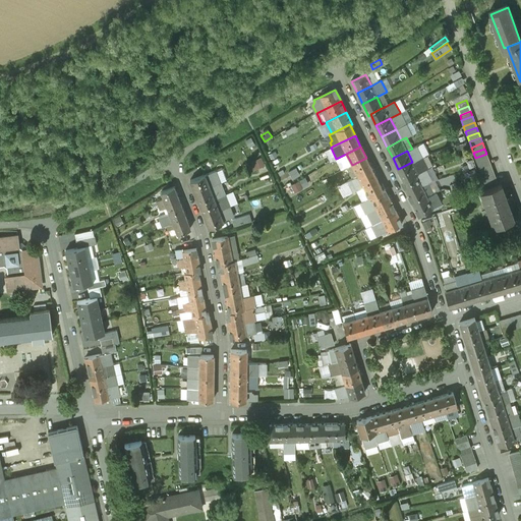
[(486,154),(475,158),(477,163),(488,159),(486,154)]
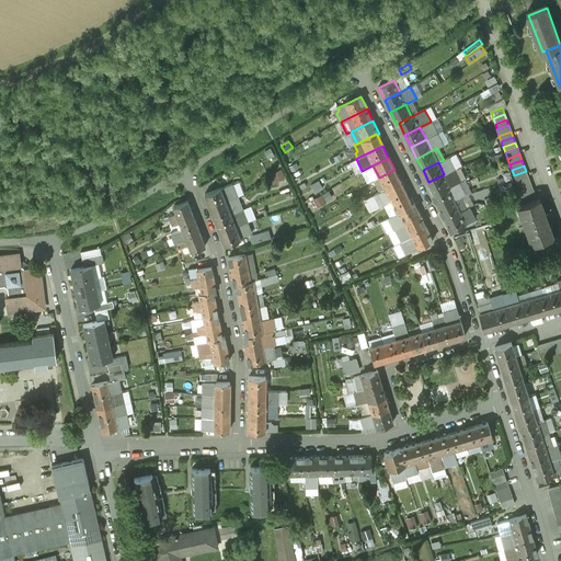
[(274,182),(286,176),(283,168),(271,172),(274,182)]
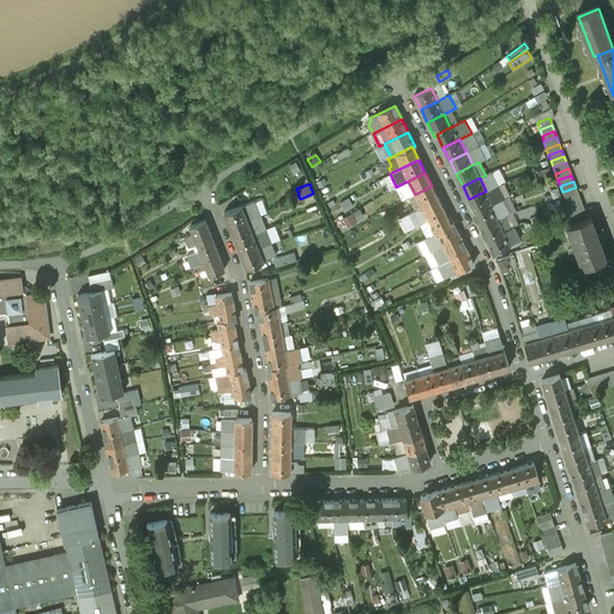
[(432,186),(415,194),(421,208),(438,199),(432,186)]
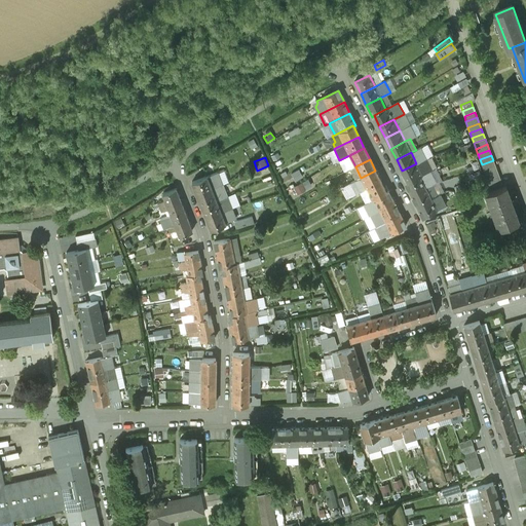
[(493,160),(482,164),(484,171),(495,166),(493,160)]
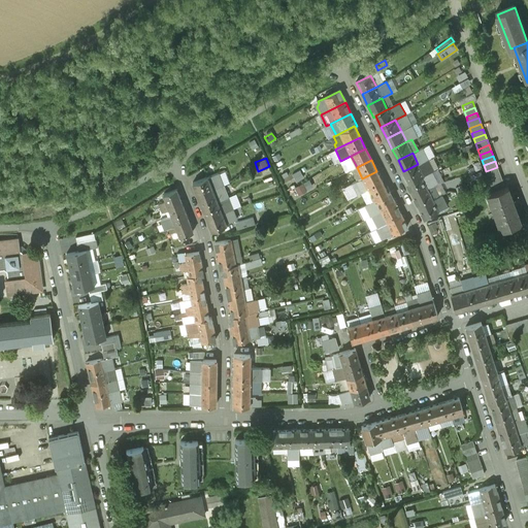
[(418,164),(403,171),(408,183),(421,176),(424,175),(418,164)]
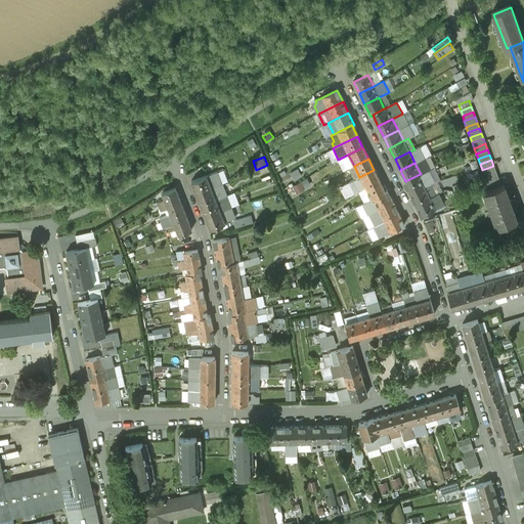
[(347,164),(337,169),(340,174),(349,168),(347,164)]
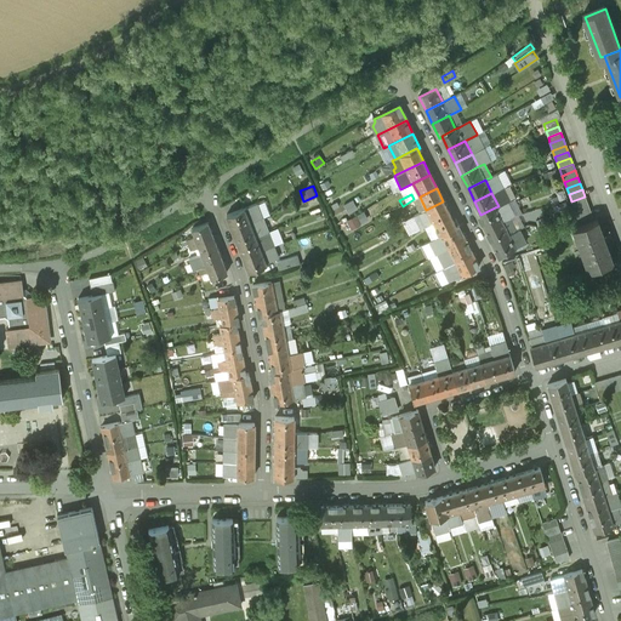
[(585,197),(571,201),(574,208),(587,203),(585,197)]
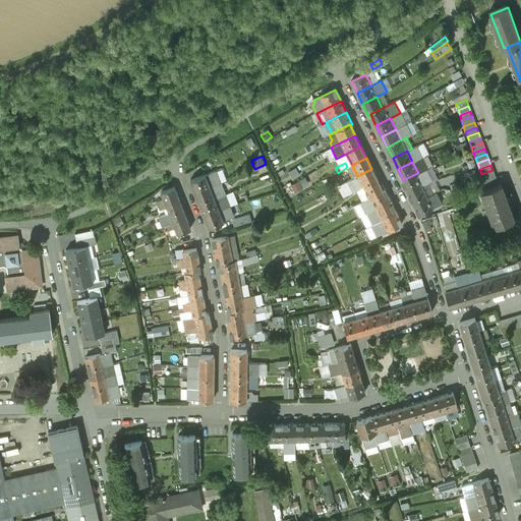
[(292,178),(300,174),(297,167),(289,170),(292,178)]
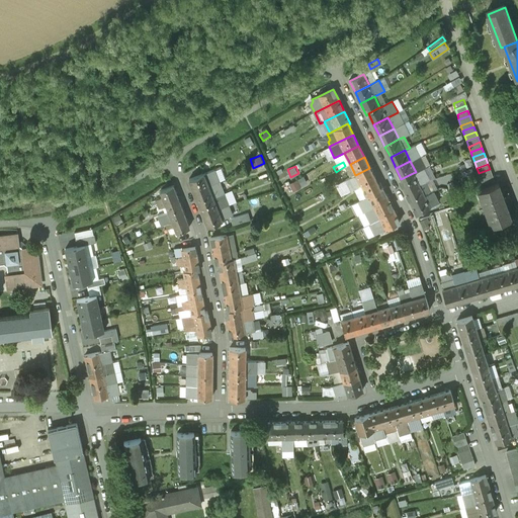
[(369,168),(355,175),(361,186),(375,179),(369,168)]
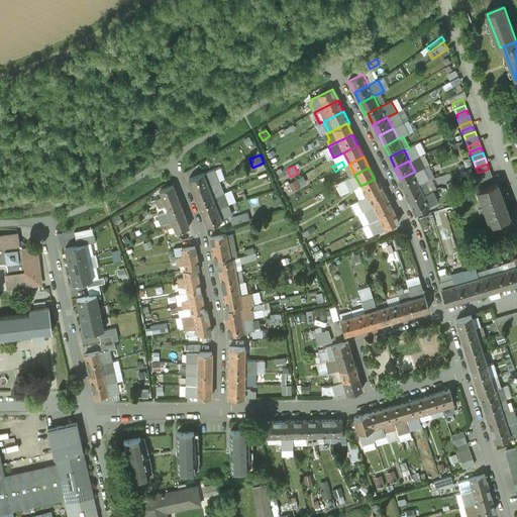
[(489,169),(478,173),(480,178),(491,174),(489,169)]
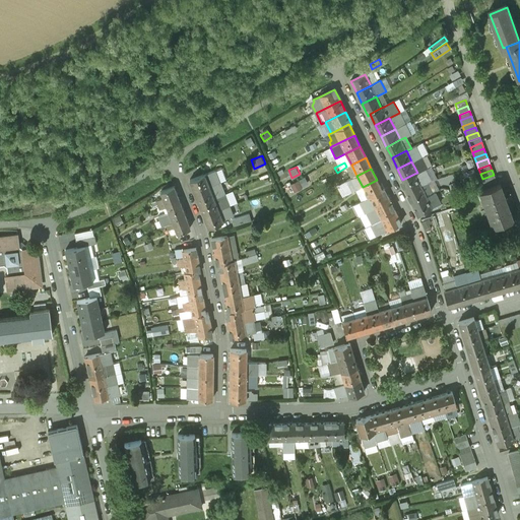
[(204,175),(190,181),(194,192),(219,183),(214,171),(204,175)]
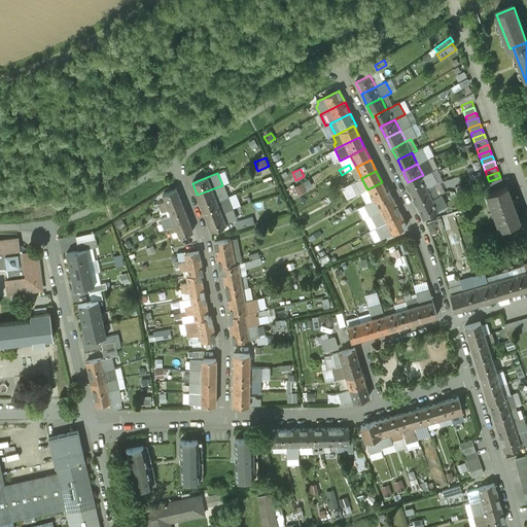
[(420,176),(408,182),(406,183),(412,195),(426,187),(431,185),(432,185),(426,174),(423,175),(420,176)]
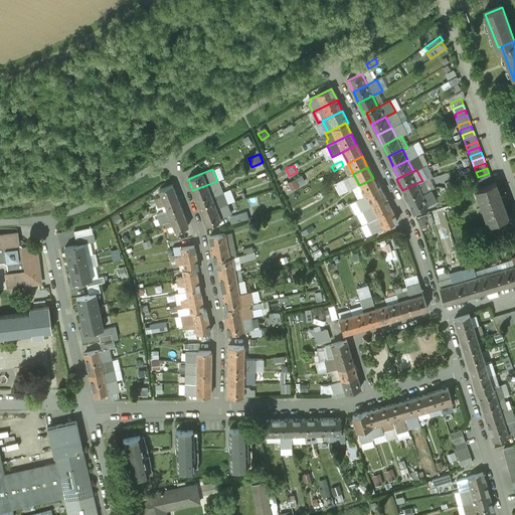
[(489,173),(478,177),(480,182),(491,178),(489,173)]
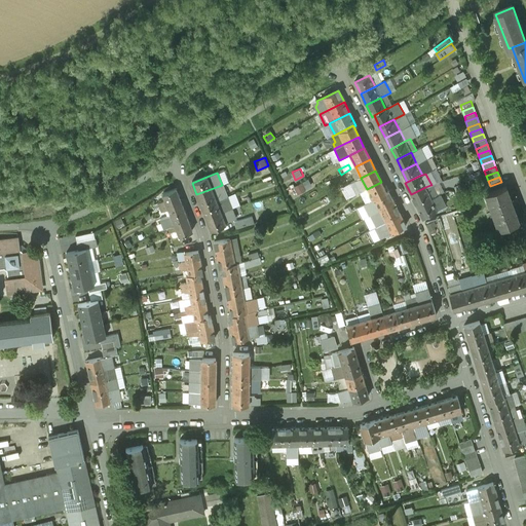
[(304,181),(295,184),(297,192),(307,190),(304,181)]
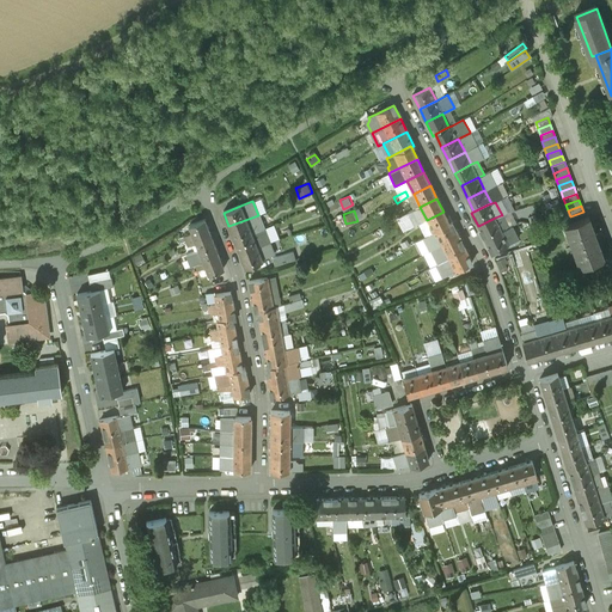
[(444,212),(427,220),(433,232),(433,233),(435,232),(435,231),(450,224),(444,212)]
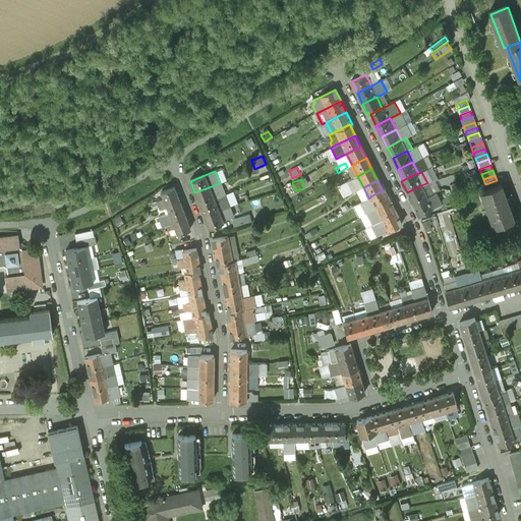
[(220,183),(194,192),(199,205),(214,198),(224,194),(220,183)]
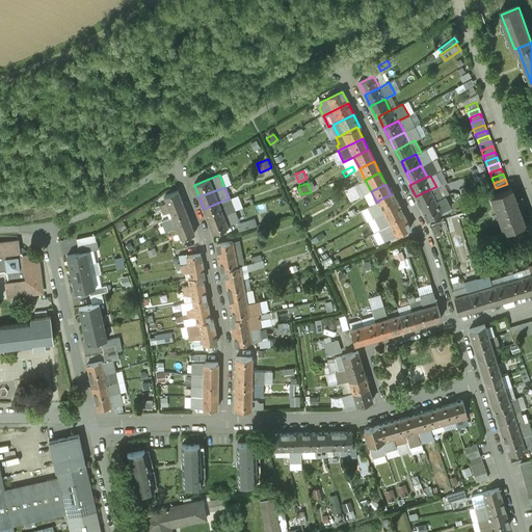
[(430,189),(416,196),(421,208),(435,201),(442,198),(435,187),(430,189)]
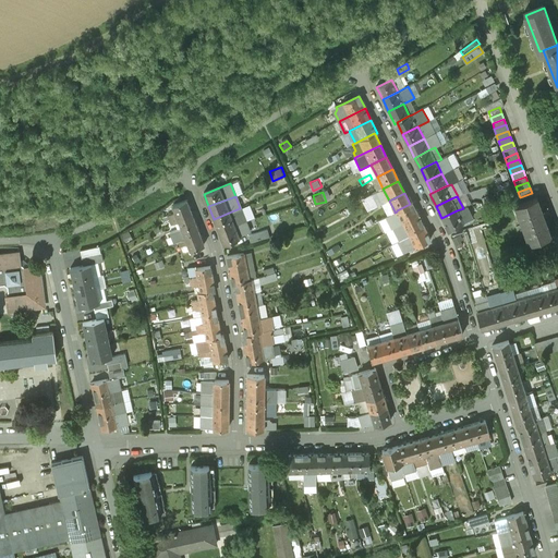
[(536,196),(514,205),(529,243),(535,241),(547,237),(550,234),(536,196)]
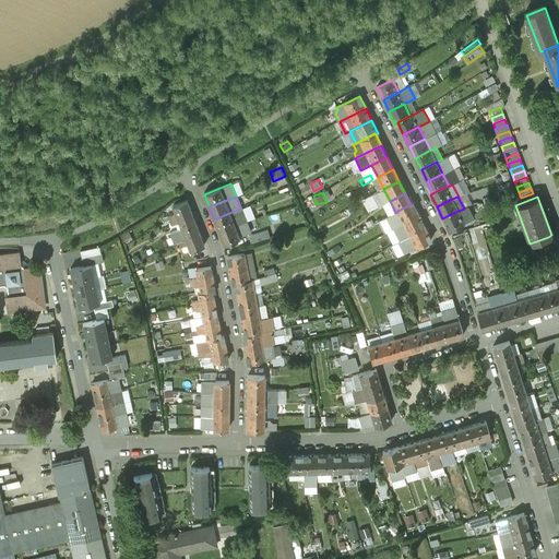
[(187,201),(173,206),(176,213),(168,216),(169,221),(191,212),(187,201)]
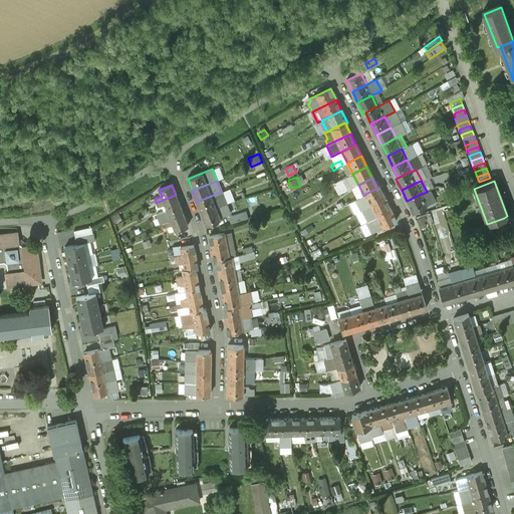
[(377,188),(365,194),(365,195),(363,196),(363,195),(360,197),(362,202),(365,208),(371,205),(386,198),(379,187),(377,188)]
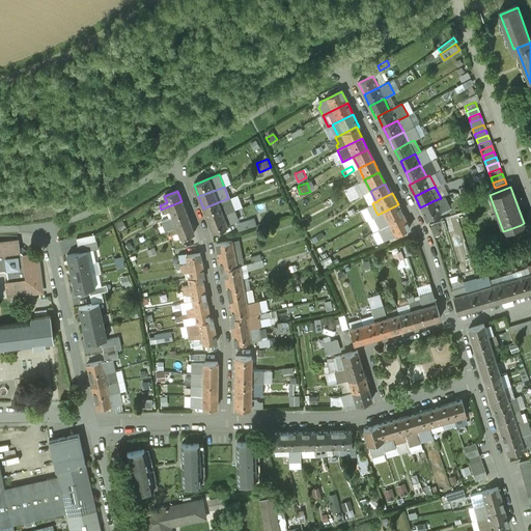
[(435,200),(420,207),(426,219),(441,212),(435,200)]
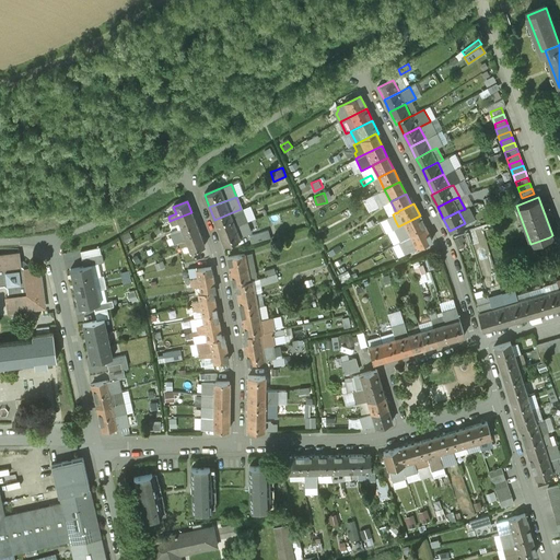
[(191,212),(170,221),(172,225),(179,222),(182,229),(196,223),(191,212)]
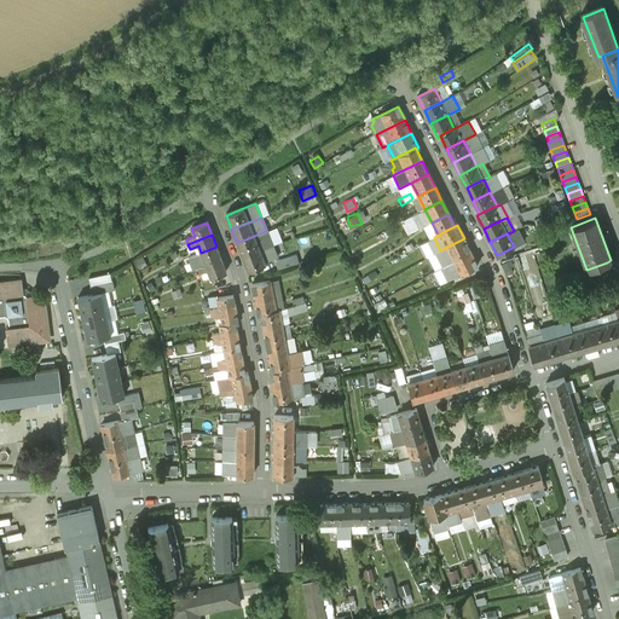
[(254,236),(237,243),(242,256),(260,249),(254,236)]
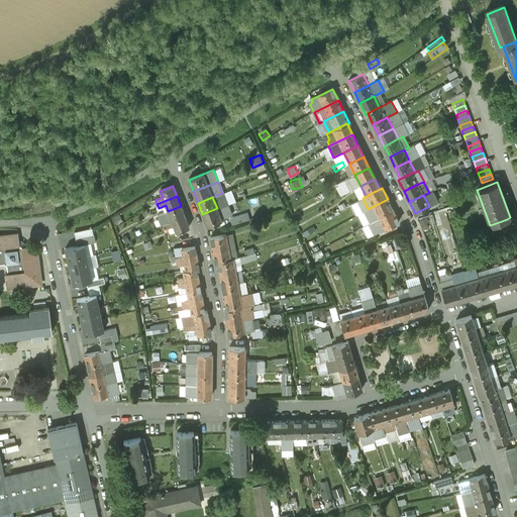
[(388,199),(374,206),(376,211),(370,214),(374,220),(379,218),(379,217),(393,210),(388,199)]
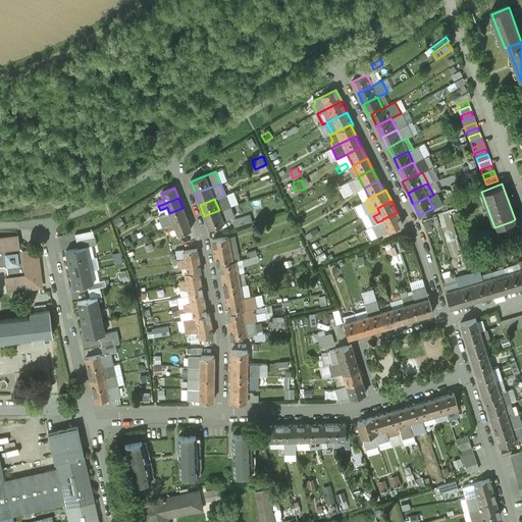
[(219,210),(204,216),(209,228),(223,222),(223,221),(233,217),(229,206),(219,210)]
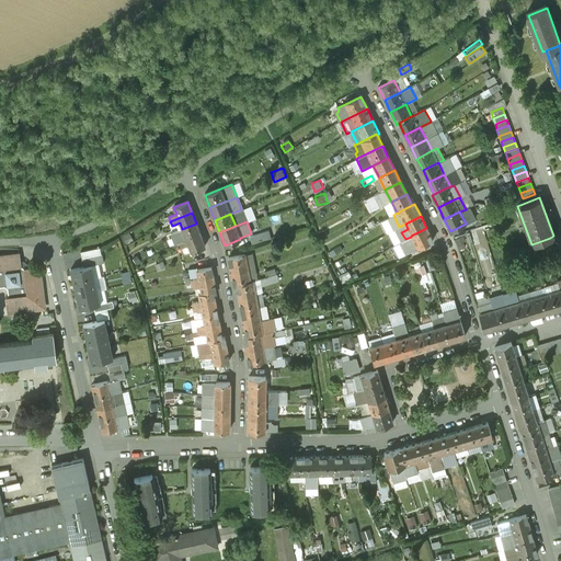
[(182,229),(171,233),(175,244),(179,243),(201,235),(196,224),(182,229)]
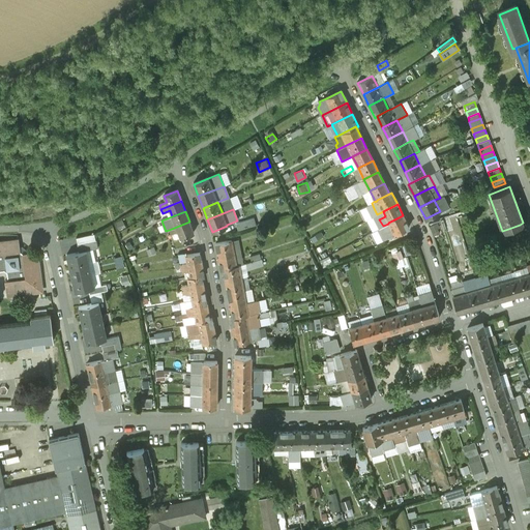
[(403,215),(388,223),(388,224),(389,224),(383,227),(389,237),(409,228),(403,215)]
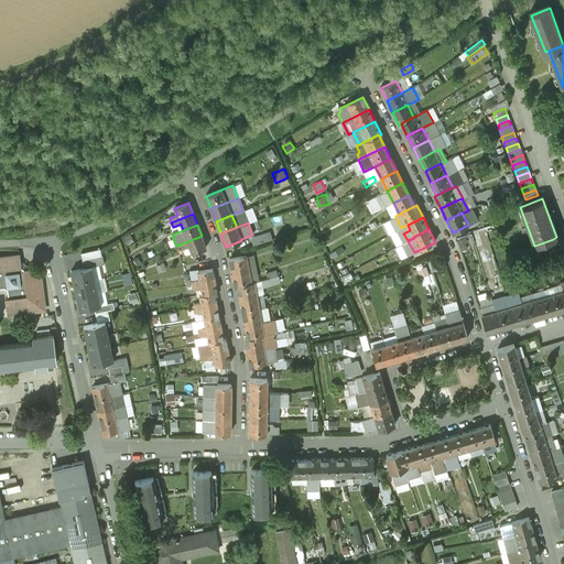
[(270,232),(251,238),(253,246),(272,240),(270,232)]
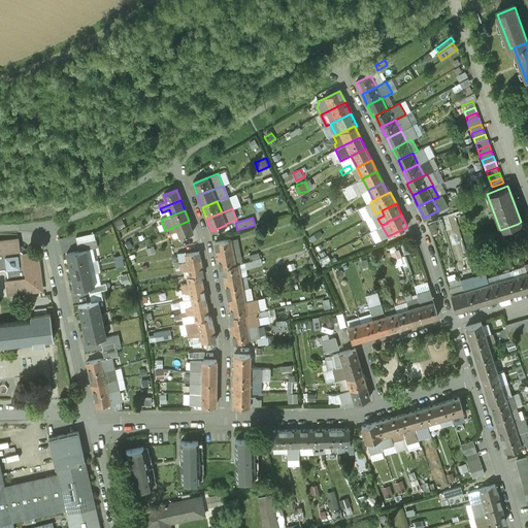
[(433,234),(444,230),(440,219),(429,223),(433,234)]
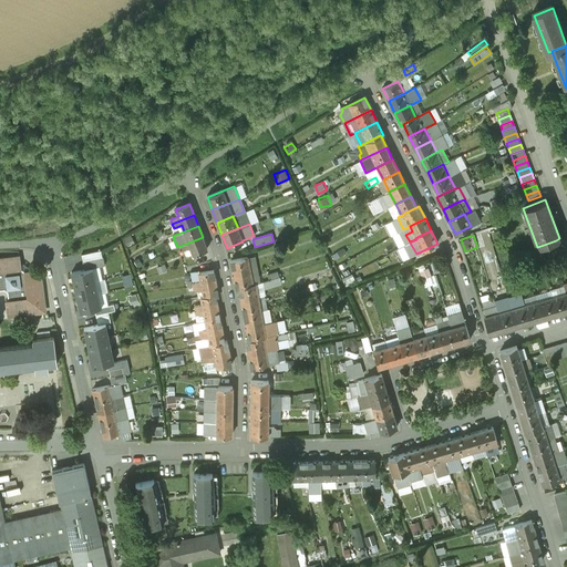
[(203,237),(181,246),(183,250),(185,250),(187,256),(193,254),(194,255),(207,249),(203,237)]
